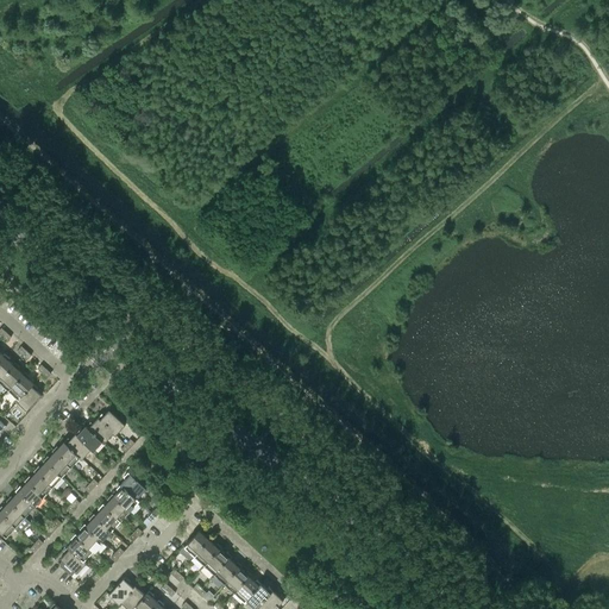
[(6,332),(1,337),(7,341),(11,337),(6,332)]
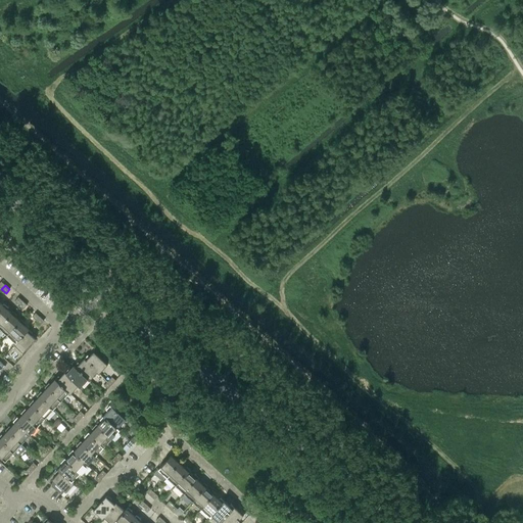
[(27,305),(21,300),(18,304),(24,308),(27,305)]
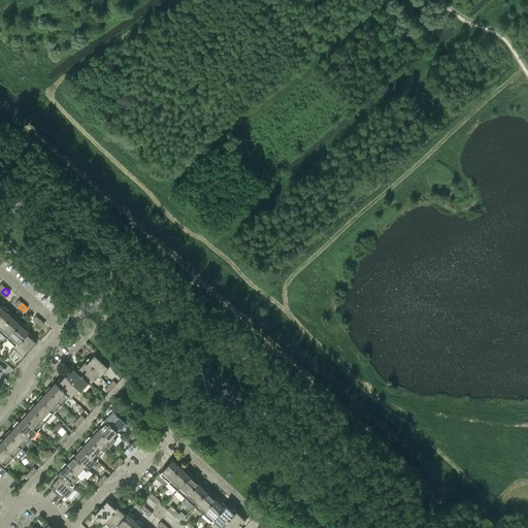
[(4,306),(2,307),(3,308),(0,310),(0,328),(11,317),(11,316),(7,312),(8,310),(4,306)]
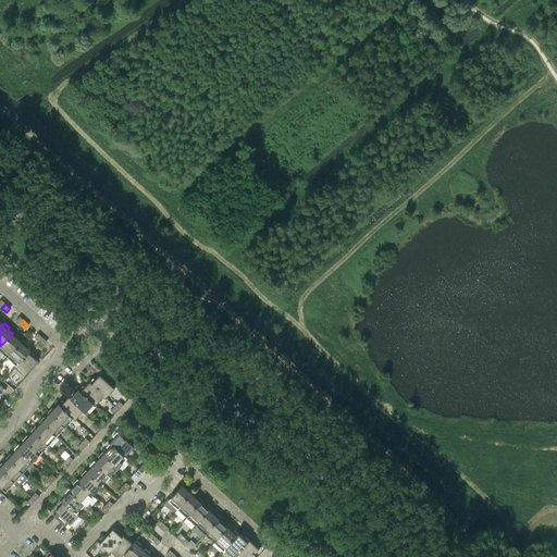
[(13,331),(12,333),(12,334),(0,346),(0,349),(8,357),(21,342),(16,337),(19,336),(13,331)]
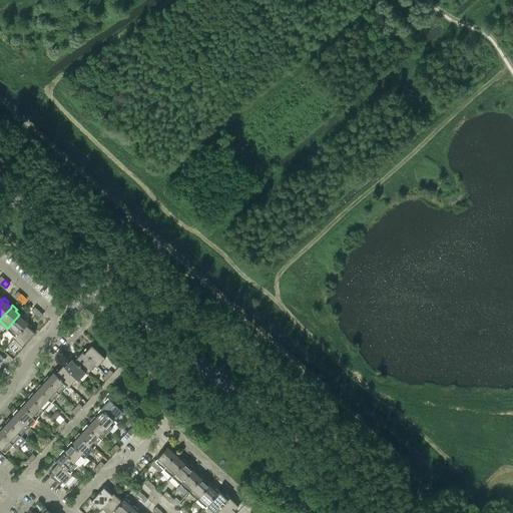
[(21,313),(19,315),(7,329),(15,336),(15,337),(28,323),(23,319),(25,317),(21,313)]
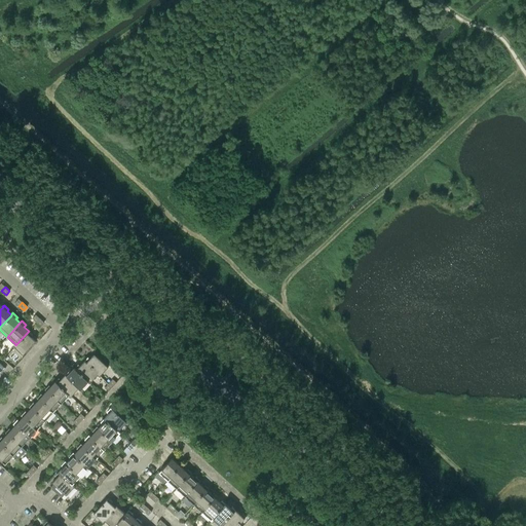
[(33,335),(29,331),(15,345),(15,344),(13,346),(23,354),(36,341),(31,337),(33,335)]
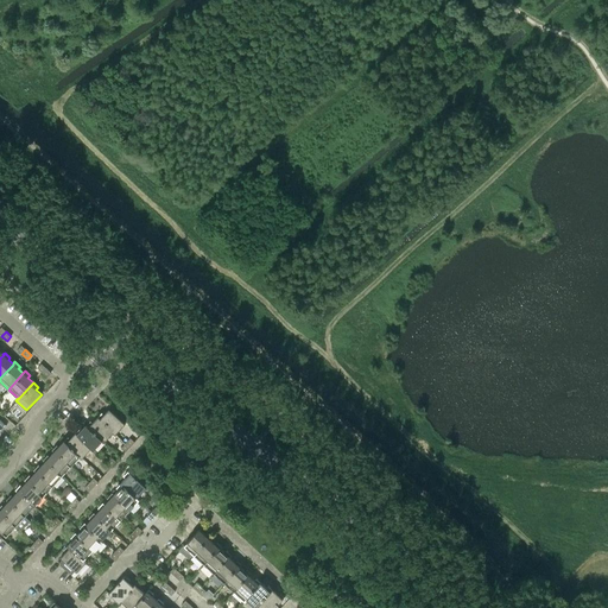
[(102,412),(97,417),(114,432),(113,432),(115,435),(125,424),(109,409),(103,415),(102,412)]
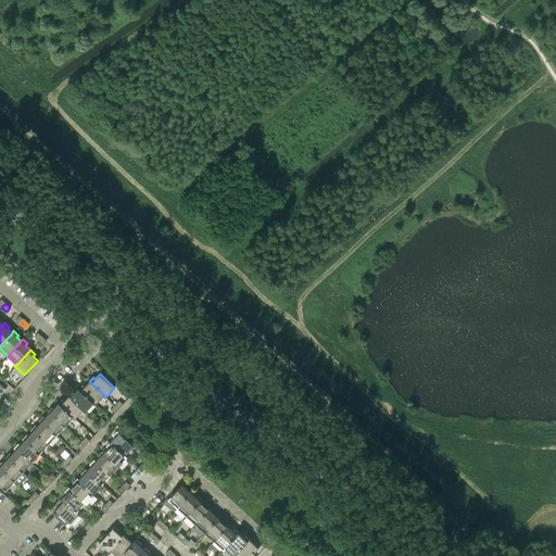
[(83,384),(78,389),(93,403),(95,405),(103,395),(104,395),(89,381),(85,387),(83,384)]
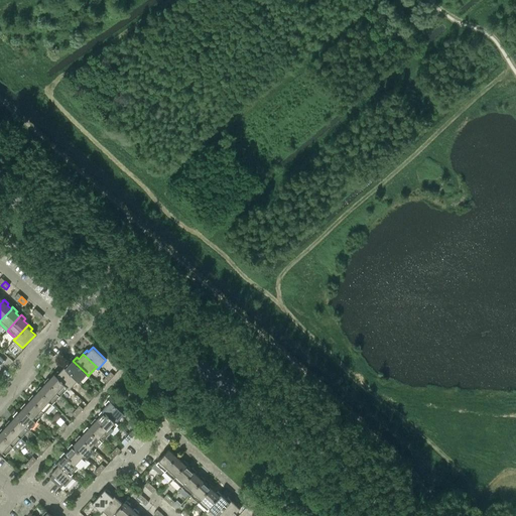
[(68,364),(63,368),(78,380),(77,381),(79,383),(87,374),(73,361),(69,366),(68,364)]
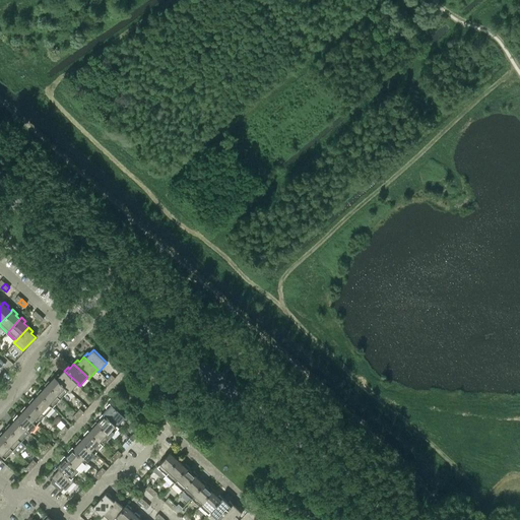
[(58,374),(54,378),(68,390),(68,391),(69,392),(77,384),(78,383),(64,371),(60,375),(58,374)]
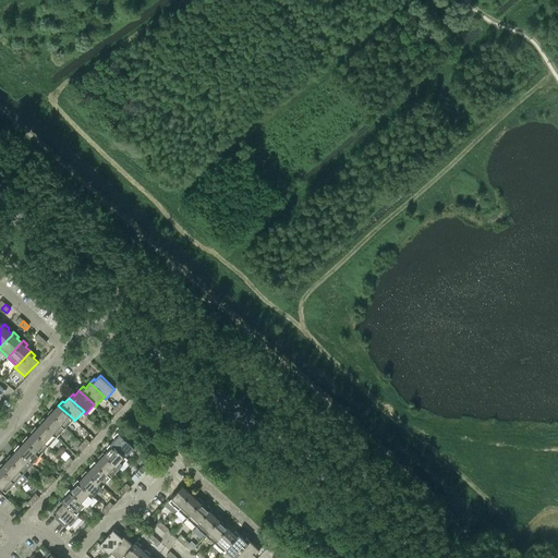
[(120,402),(114,408),(119,411),(123,405),(120,402)]
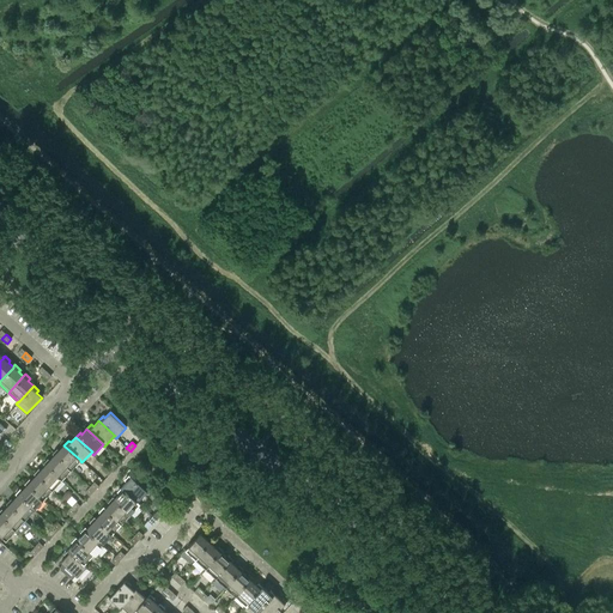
[(53,454),(54,456),(55,455),(71,471),(80,461),(80,460),(64,445),(59,450),(58,449),(53,454)]
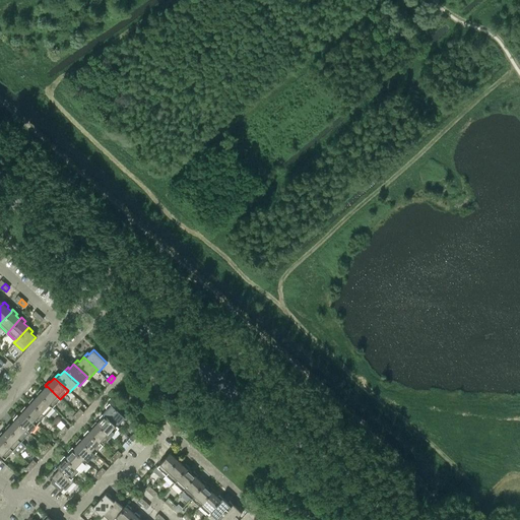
[(37,393),(39,395),(53,407),(60,399),(47,386),(46,387),(43,391),(41,389),(37,393)]
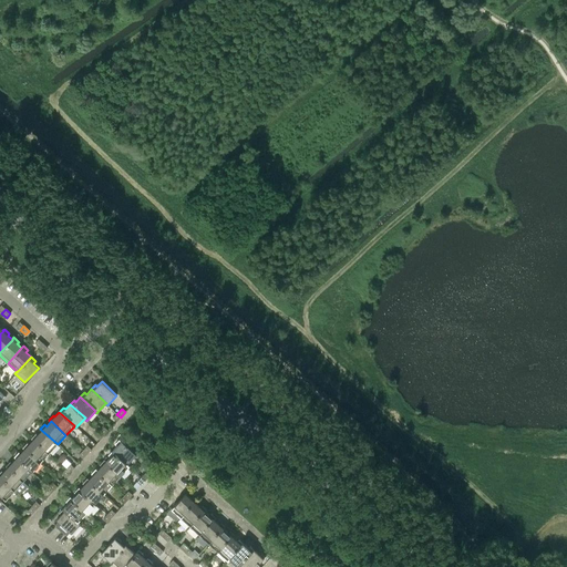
[(104,428),(100,432),(103,436),(109,431),(104,428)]
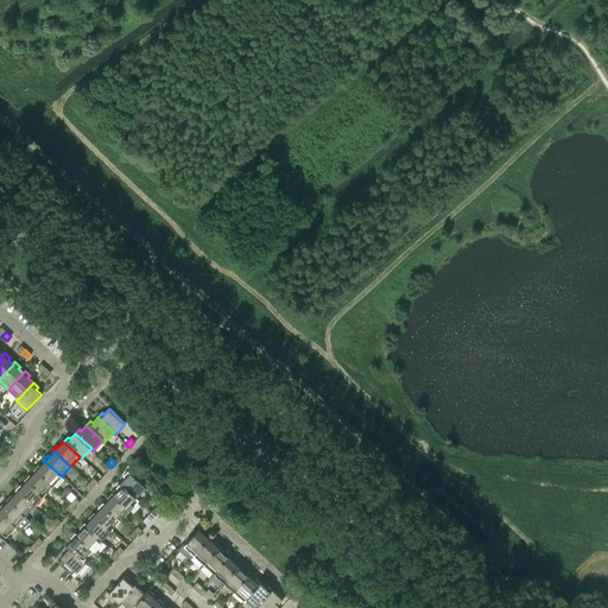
[(33,470),(36,473),(36,472),(52,486),(62,476),(45,462),(40,467),(38,464),(33,470)]
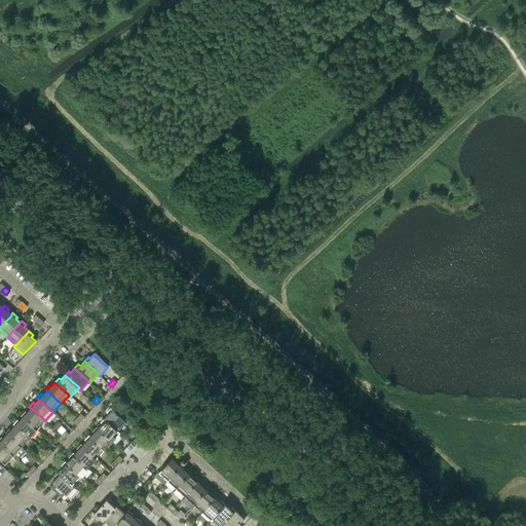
[(21,415),(23,417),(24,416),(37,429),(45,420),(31,408),(31,409),(27,412),(26,411),(21,415)]
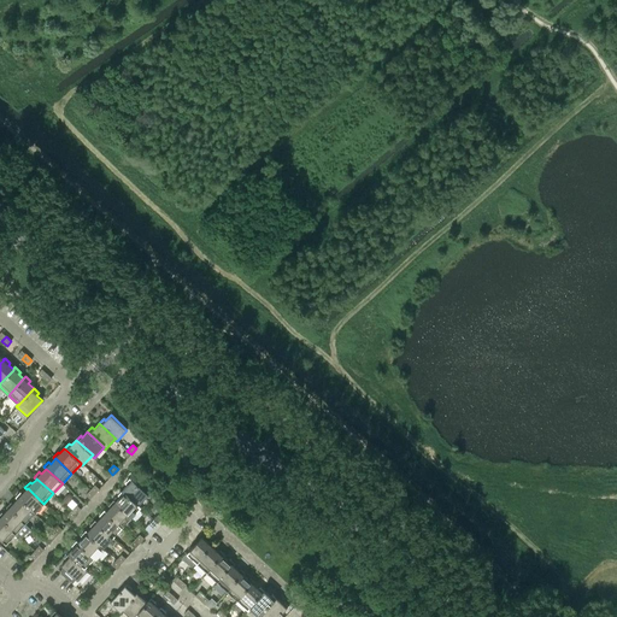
[(127,486),(122,491),(139,505),(148,495),(129,479),(125,483),(127,486)]
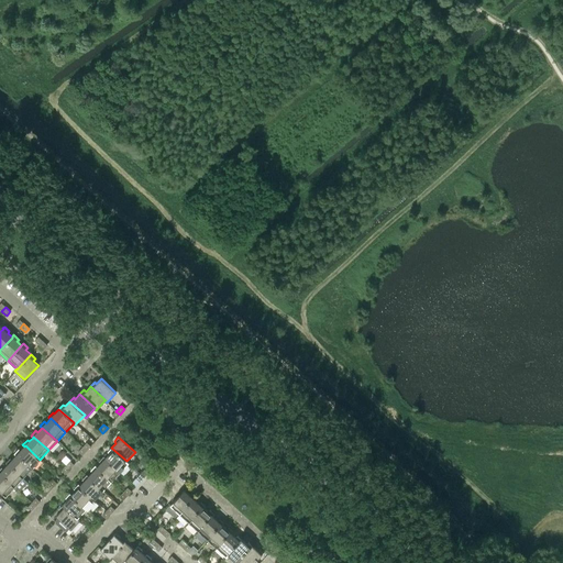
[(14,454),(15,455),(17,455),(32,468),(40,460),(25,445),(24,446),(21,451),(19,449),(14,454)]
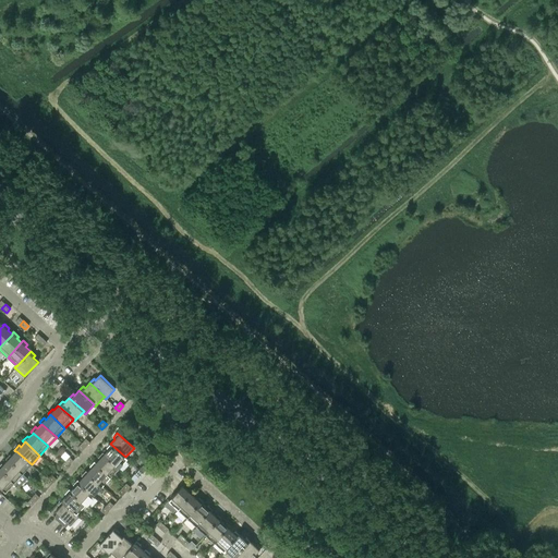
[(109,450),(105,453),(104,455),(119,468),(128,459),(125,457),(110,444),(107,448),(109,450)]
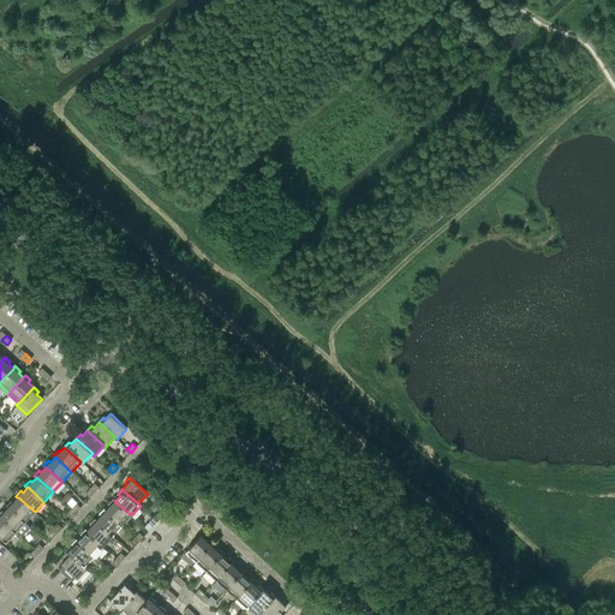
[(6,506),(9,508),(9,507),(25,523),(35,512),(18,497),(17,497),(13,502),(11,500),(6,506)]
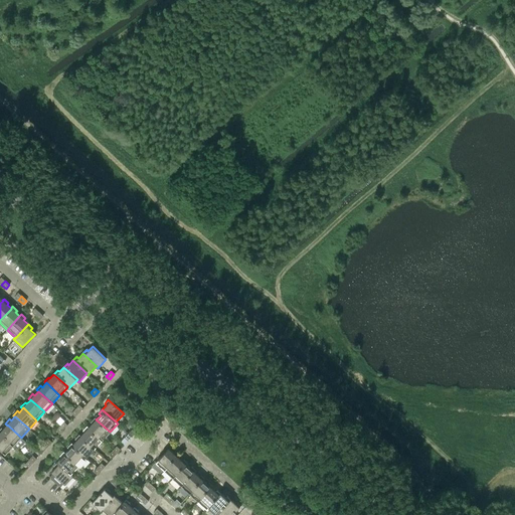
[(93,423),(89,427),(102,441),(110,432),(96,419),(97,418),(95,417),(91,421),(93,423)]
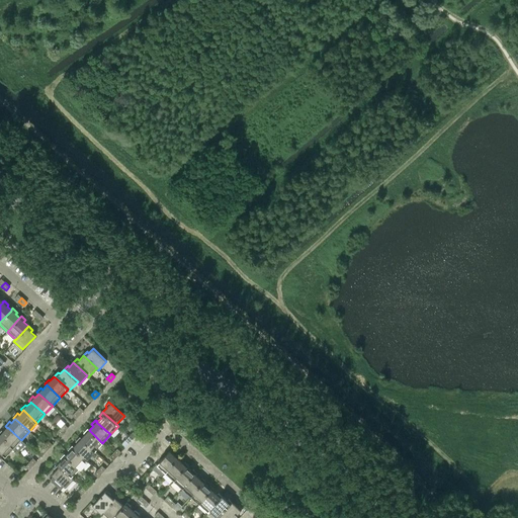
[(0,431),(0,435),(13,448),(21,440),(7,427),(7,428),(3,431),(1,430),(0,431)]
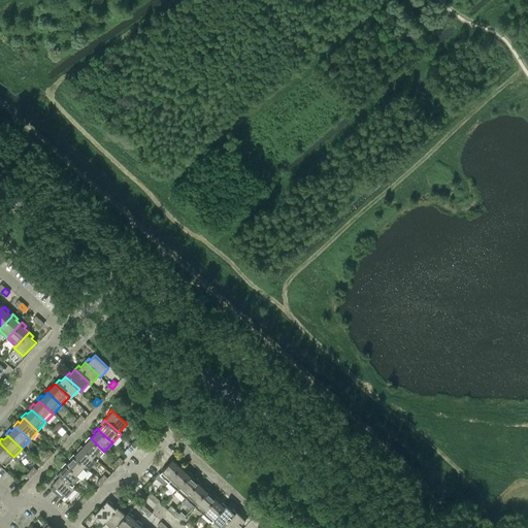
[(87,442),(84,447),(83,448),(97,460),(104,452),(91,438),(90,436),(85,441),(87,442)]
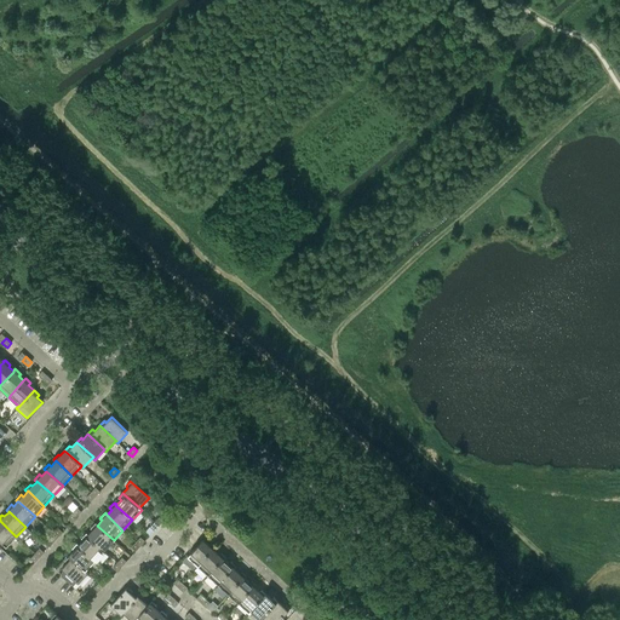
[(0,540),(6,547),(16,537),(0,521),(0,540)]
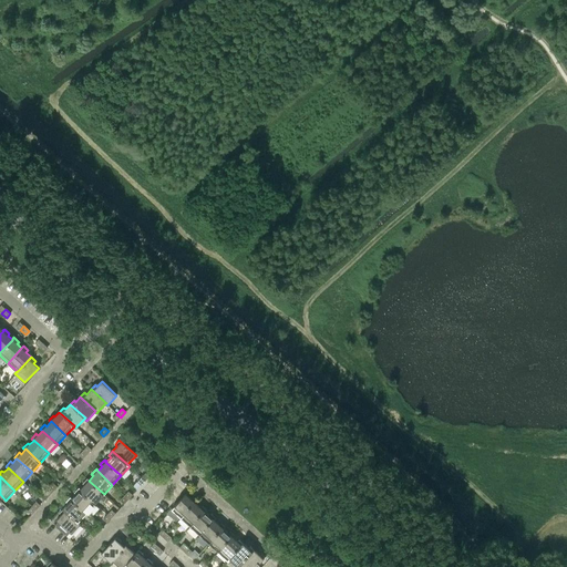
[(137,482),(141,485),(146,481),(142,476),(137,482)]
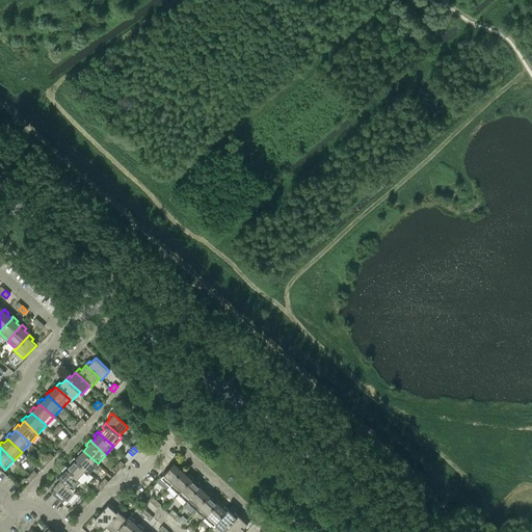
[(79,455),(76,459),(75,459),(89,473),(98,463),(83,451),(84,450),(82,449),(78,453),(79,455)]
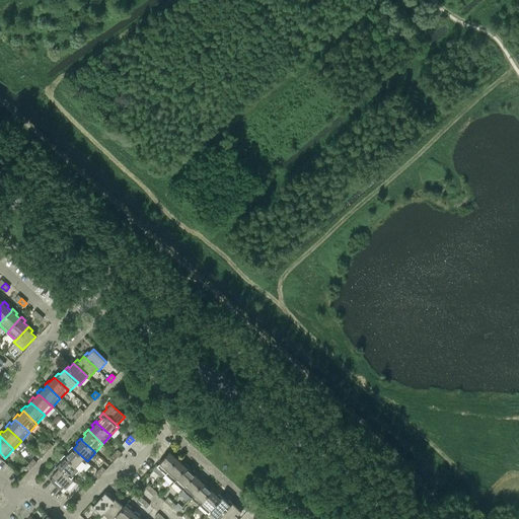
[(70,452),(66,456),(79,469),(87,461),(73,448),(74,448),(72,446),(68,451),(70,452)]
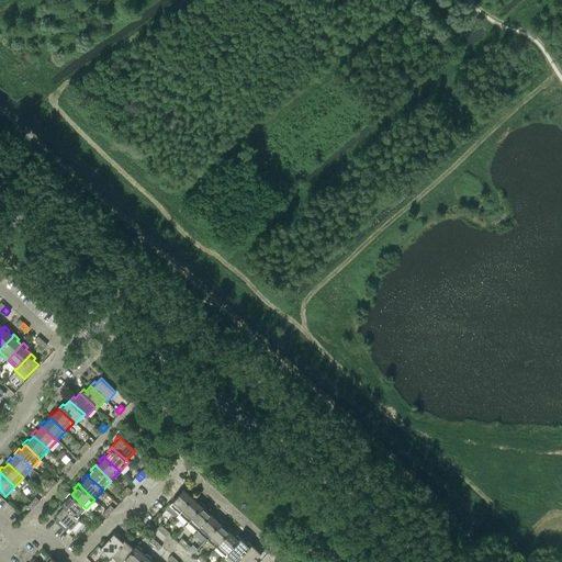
[(170,504),(180,513),(193,498),(194,498),(195,497),(191,492),(189,494),(183,490),(170,504)]
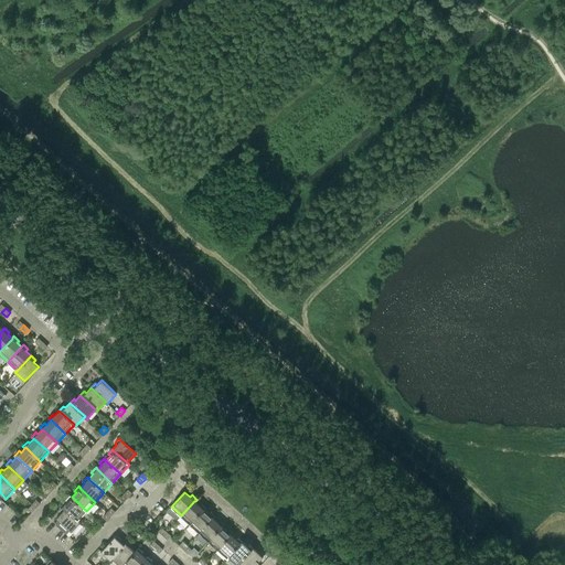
[(67,501),(63,507),(78,521),(78,520),(86,511),(72,497),(70,494),(65,500),(67,501)]
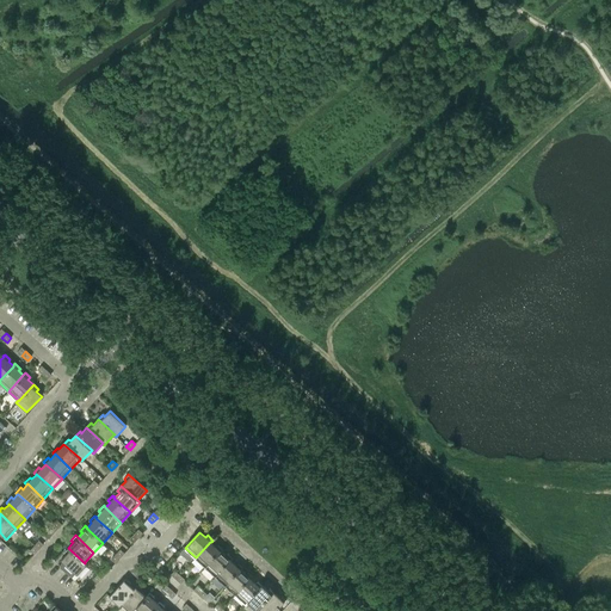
[(215,547),(211,542),(210,542),(196,557),(205,567),(220,550),(221,551),(223,549),(217,544),(215,547)]
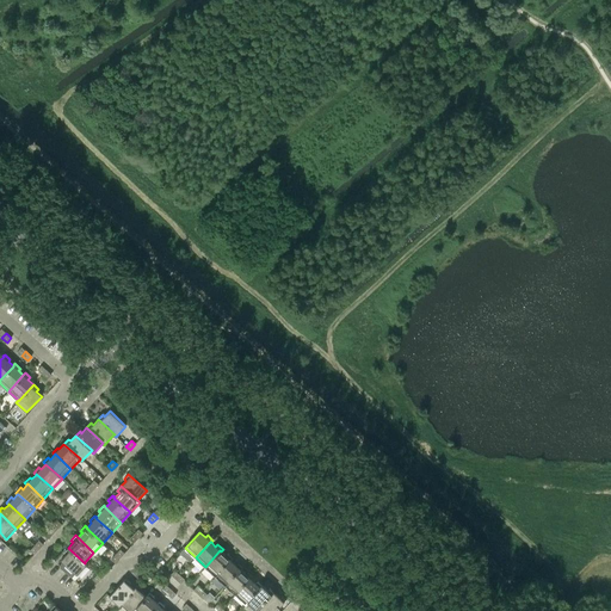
[(87,565),(85,562),(85,563),(68,548),(63,553),(66,555),(61,560),(76,575),(87,565)]
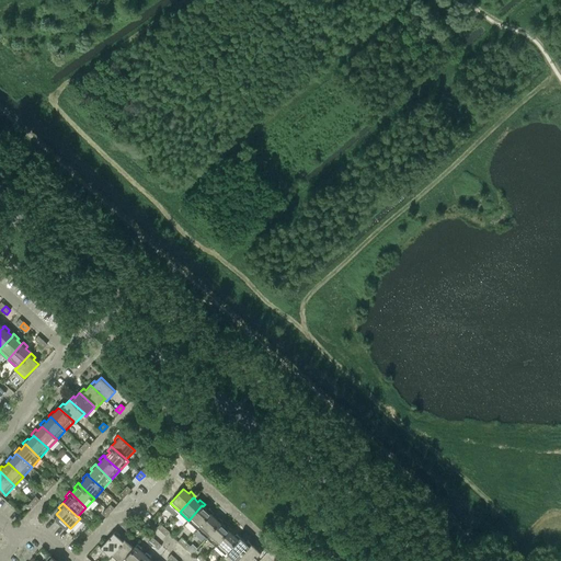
[(207,510),(203,506),(202,505),(189,521),(197,529),(212,514),(212,515),(214,513),(208,508),(207,510)]
